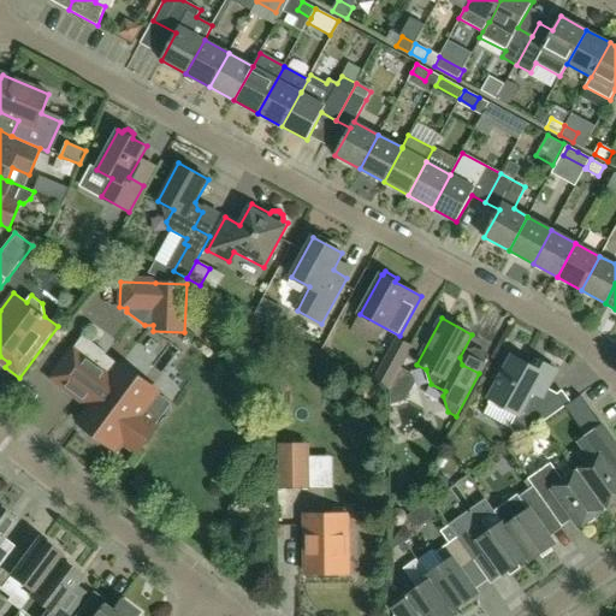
[(83,336),(75,348),(73,348),(49,380),(89,409),(78,422),(116,450),(122,440),(137,452),(157,427),(141,415),(159,392),(122,365),(118,368),(102,357),(106,353),(83,336)]
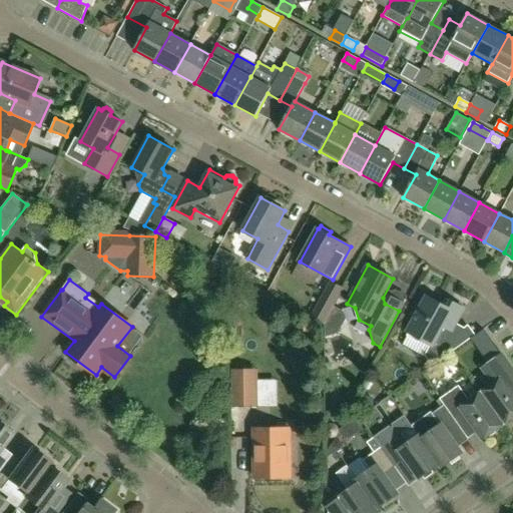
[(146,287),(129,303),(137,313),(155,296),(146,287)]
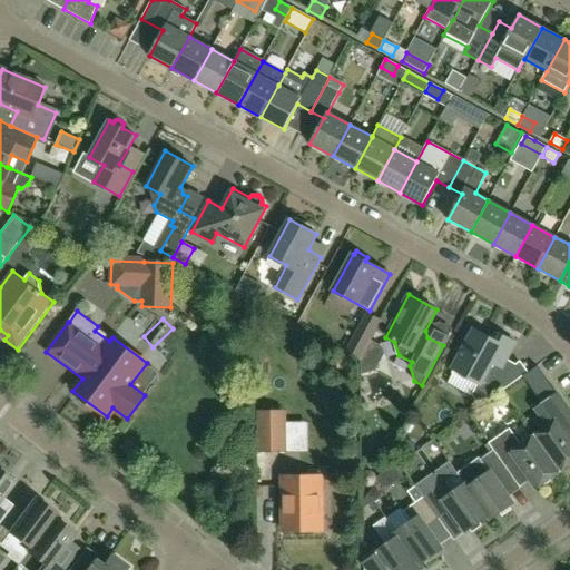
[(503,367),(517,343),(500,334),(497,342),(473,328),(451,369),(478,383),(472,395),(480,406),(507,387),(499,376),(505,372),(503,367)]
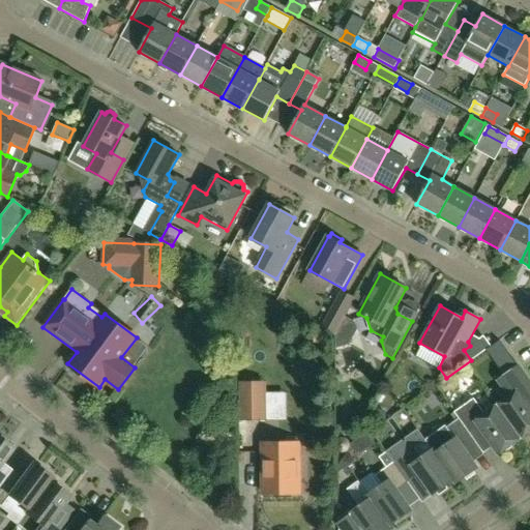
[(331,312),(323,327),(335,334),(335,332),(344,319),(331,312)]
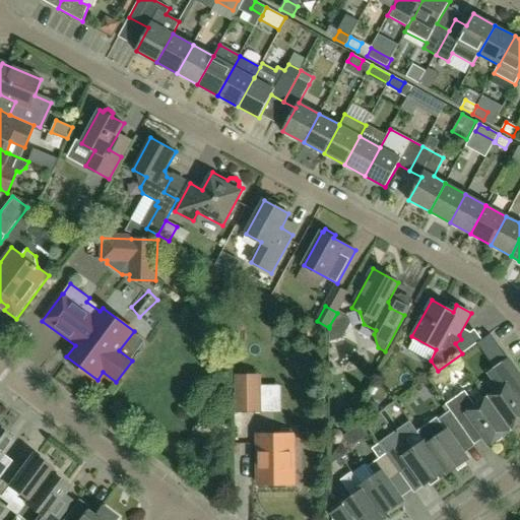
[(343,338),(350,324),(348,317),(337,312),(337,313),(329,326),(330,342),(343,338)]
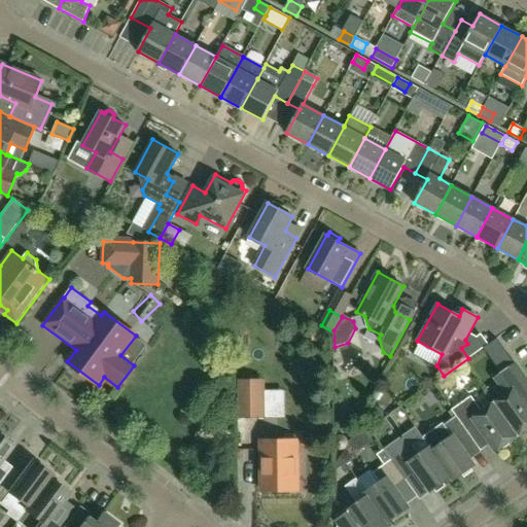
[(327,343),(327,330),(312,330),(312,343),(327,343)]
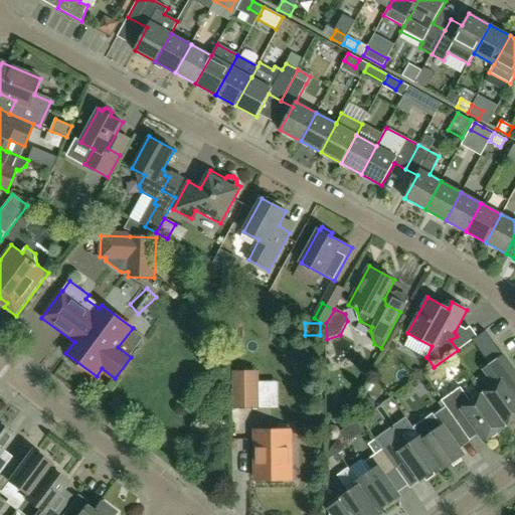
[(514,417),(514,392),(509,385),(514,380),(514,372),(503,356),(485,369),(496,385),(484,394),(506,425),(514,417)]
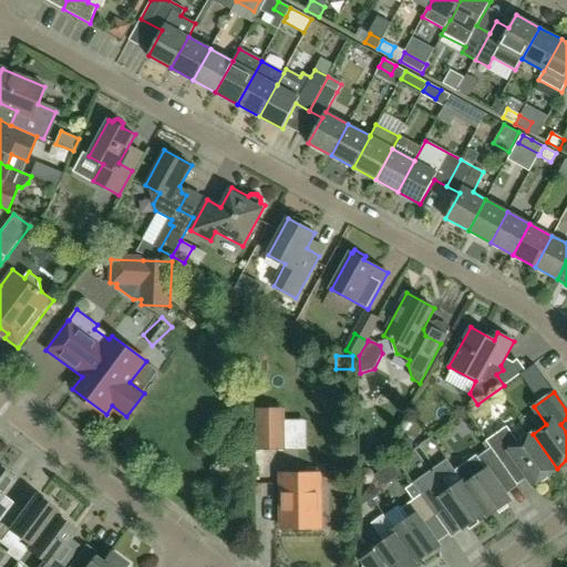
[(280,449),(280,409),(254,409),(254,449),(280,449)]
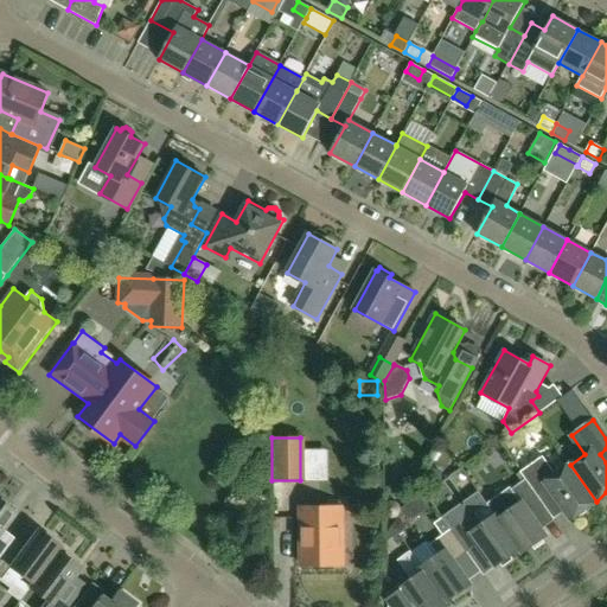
[(596,502),(570,465),(556,475),(542,457),(521,472),(525,479),(540,499),(551,491),(572,519),(596,502)]
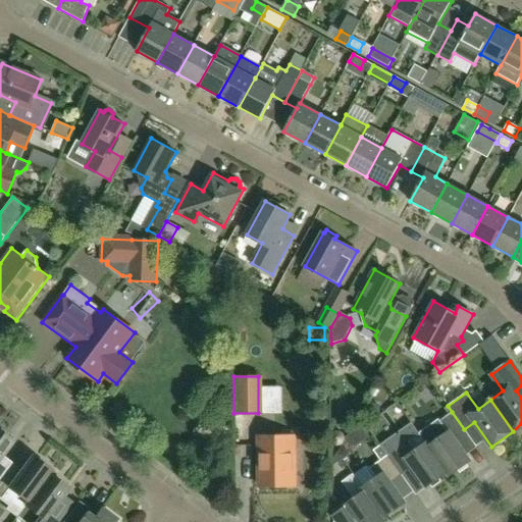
[(470,462),(455,441),(467,433),(464,429),(452,412),(439,421),(438,419),(419,432),(426,442),(448,473),(447,473),(450,476),(470,462)]
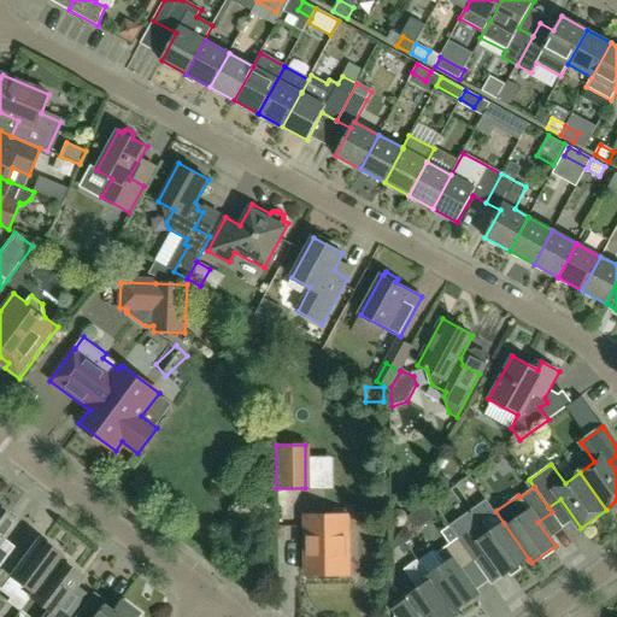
[(3,538),(15,521),(0,510),(0,564),(13,547),(3,538)]
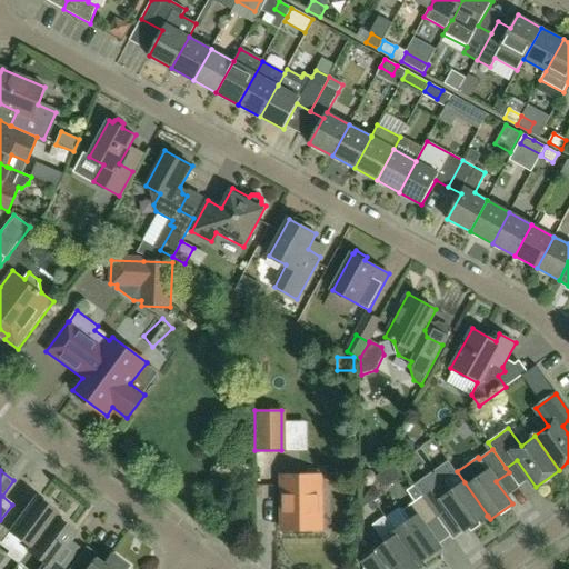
[(282,530),(322,529),(321,476),(281,477),(282,530)]
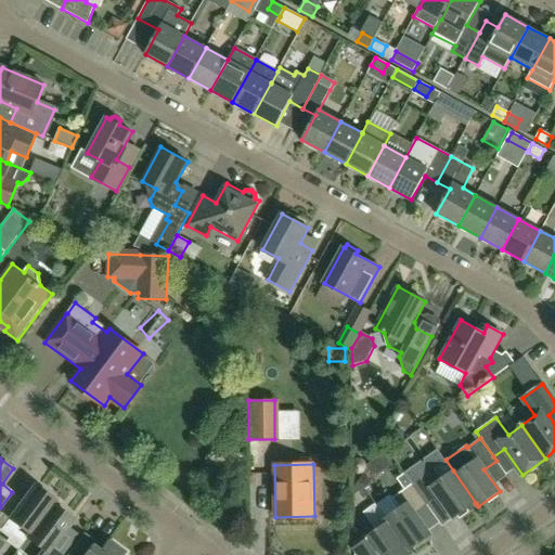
[(476,503),(453,470),(440,479),(434,469),(412,485),(426,505),(439,497),(454,518),(475,503),(476,503)]
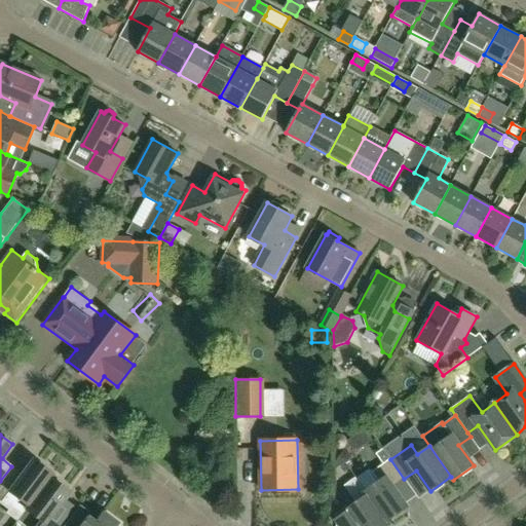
[(408,506),(393,487),(405,479),(404,479),(390,459),(383,449),(376,453),(383,463),(372,473),(369,468),(355,479),(368,495),(387,522),(387,521),(408,506)]
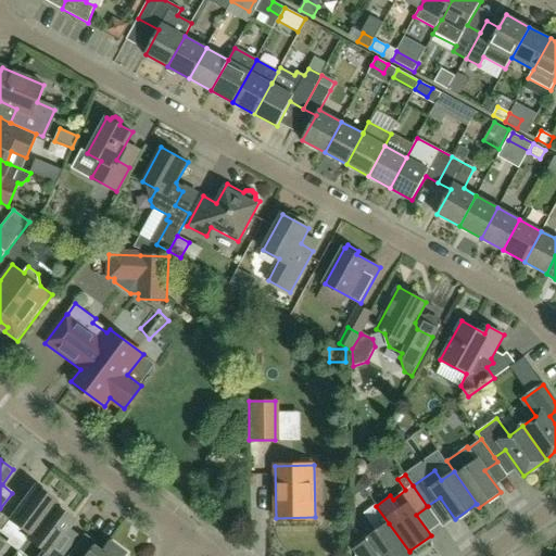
[(19,551),(52,504),(53,505),(55,501),(35,485),(23,501),(12,493),(0,508),(0,531),(10,539),(8,542),(19,551)]
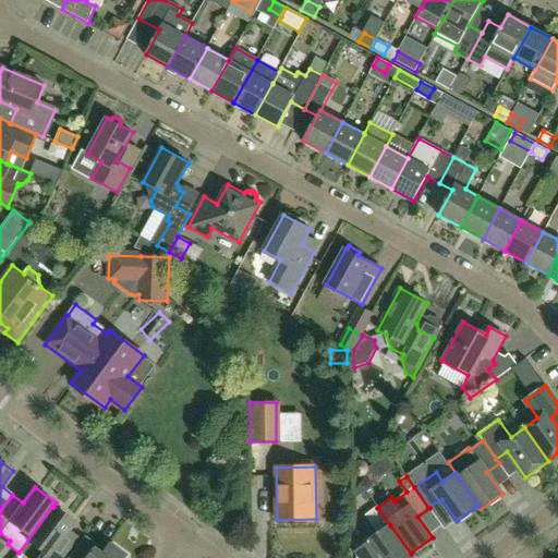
[(74,522),(53,507),(52,506),(19,553),(25,557),(62,557),(68,552),(57,544),(74,522)]
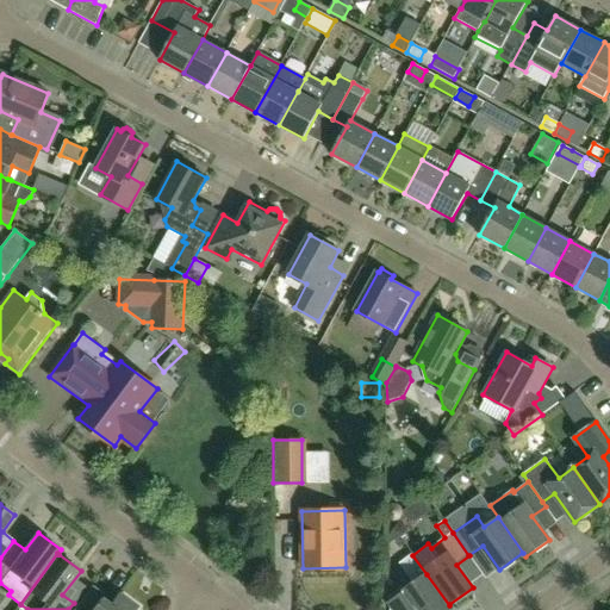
[(427,574),(404,591),(402,589),(390,597),(390,609),(449,609),(453,609),(449,604),(449,605),(427,574)]
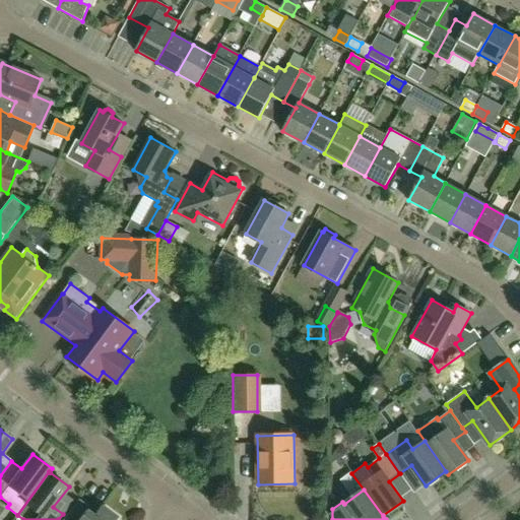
[(115,519),(117,518),(101,506),(95,512),(78,499),(62,519),(115,519)]
